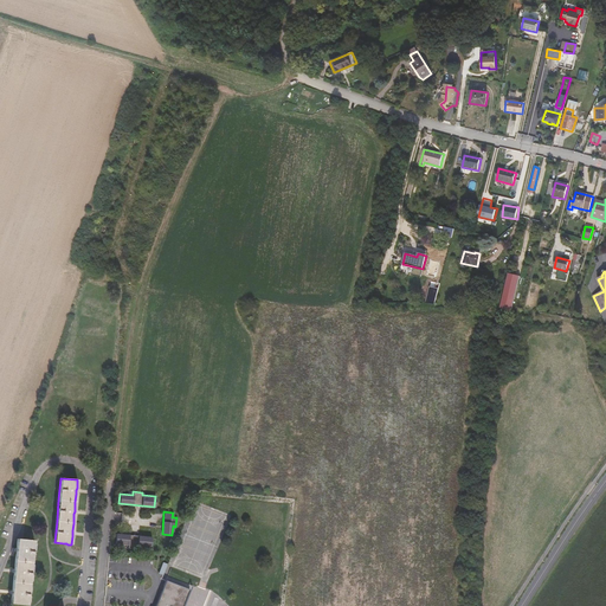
[(150,547),(152,536),(116,533),(115,543),(128,545),(128,547),(137,548),(137,546),(150,547)]
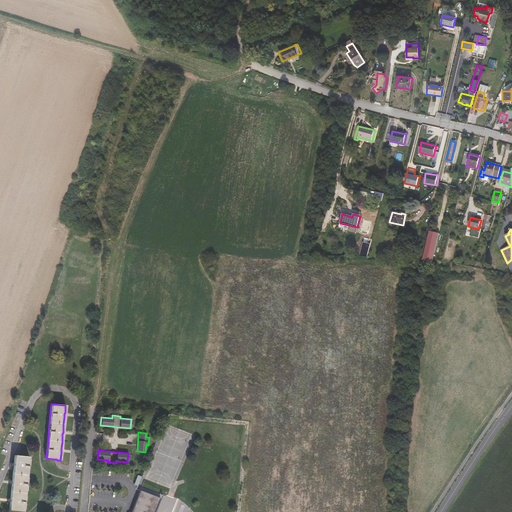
[(10,502),(9,510),(23,511),(25,493),(27,475),(29,457),(20,456),(19,456),(15,455),(14,465),(13,474),(12,482),(11,492),(10,500),(10,502)]
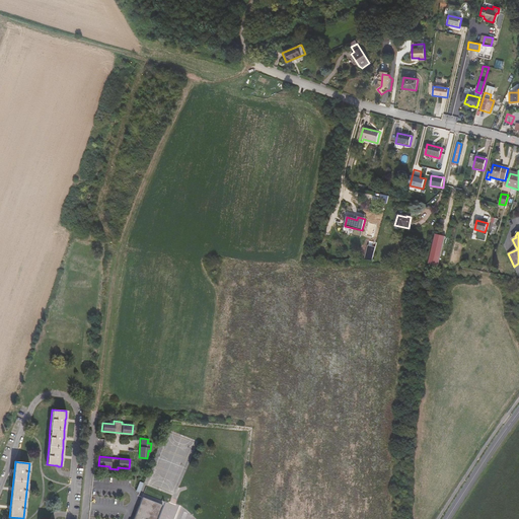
[(156,518),(162,504),(142,496),(132,518),(156,518)]
